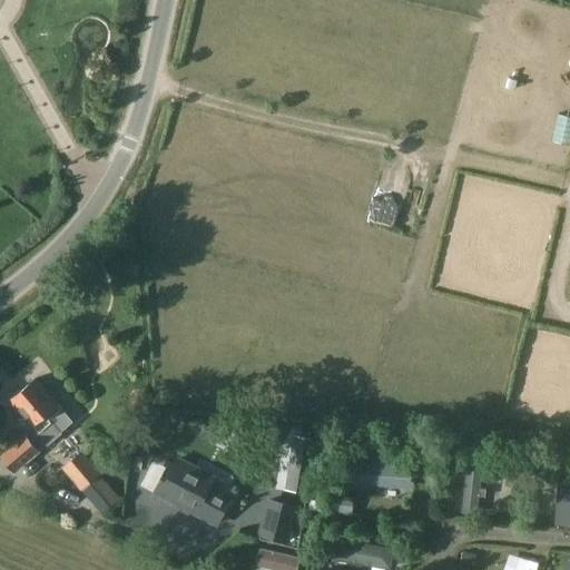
[(23,434),(0,453),(0,457),(15,474),(40,452),(39,451),(47,444),(59,433),(48,420),(60,410),(47,392),(51,387),(41,376),(37,380),(36,379),(9,401),(33,429),(25,435),(23,434)]
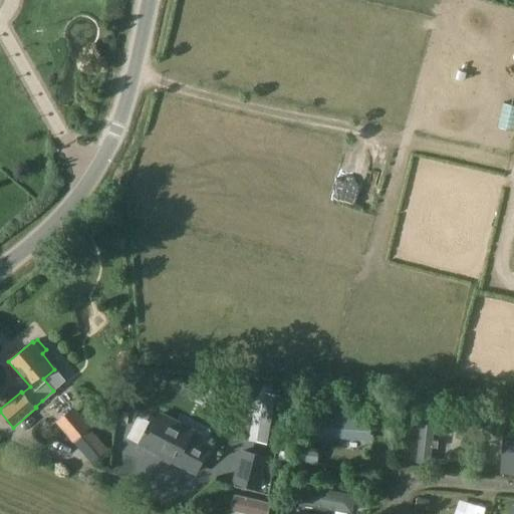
[(139,367),(129,368),(131,382),(141,381),(139,367)]
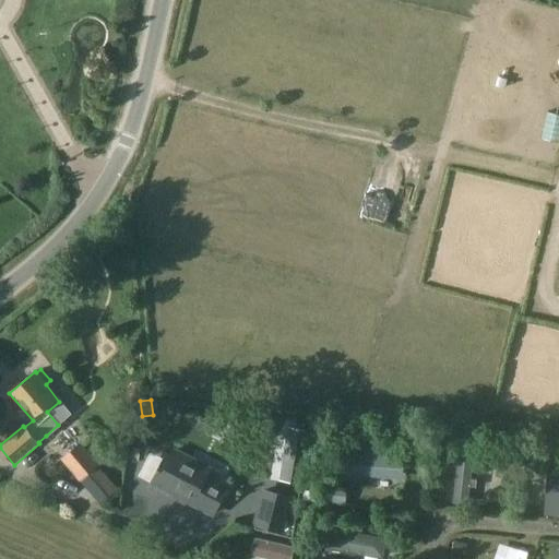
[(59,460),(78,482),(98,465),(78,442),(59,460)]
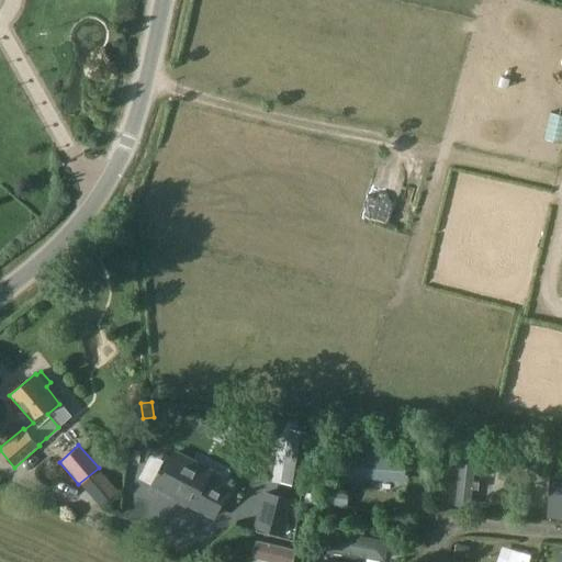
[(152,485),(150,486),(213,518),(228,489),(209,479),(213,470),(175,450),(170,459),(166,457),(164,461),(152,485)]
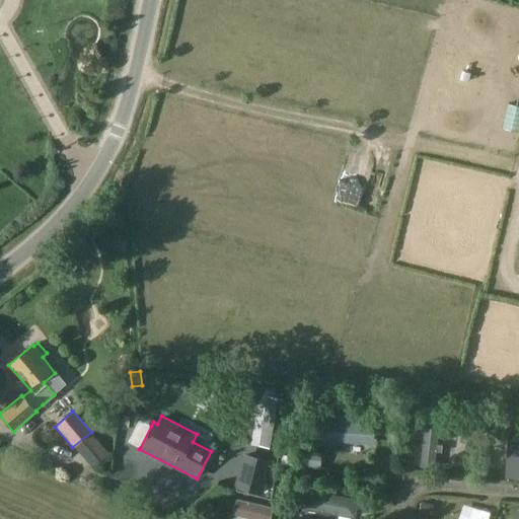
[(360,444),(362,424),(316,421),(314,444),(326,445),(326,441),(360,444)]
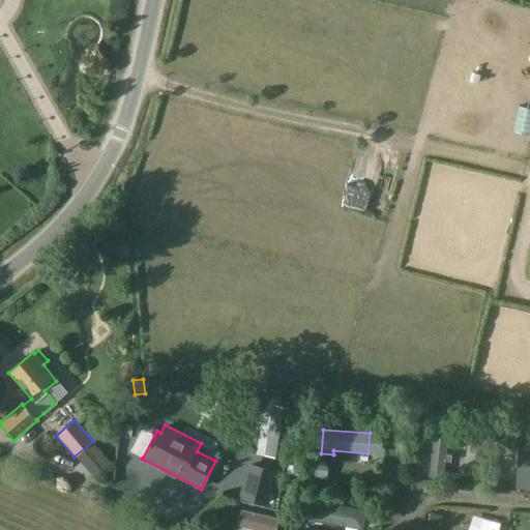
[(451,455),(445,454),(447,440),(433,438),(429,478),(443,480),(445,464),(450,464),(451,455)]
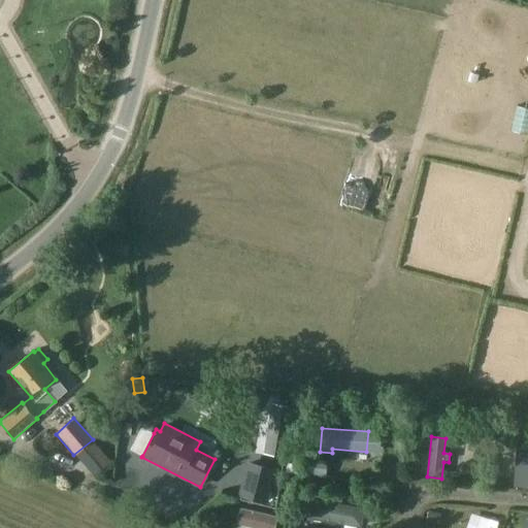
[(514,485),(527,485),(527,468),(527,440),(516,440),(514,485)]
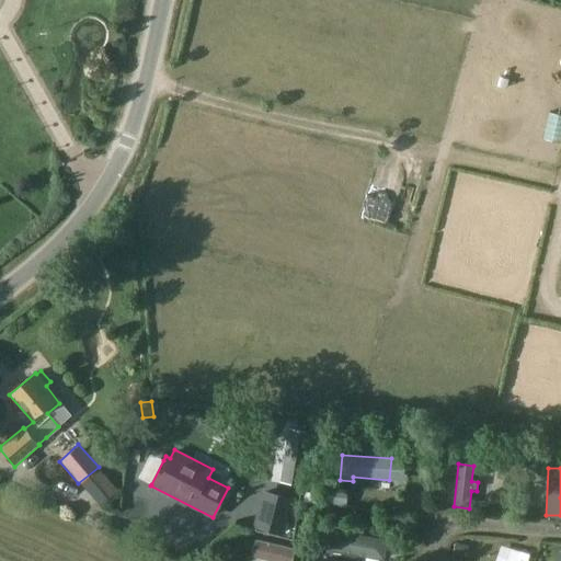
[(282,471),(279,482),(301,485),(304,474),(282,471)]
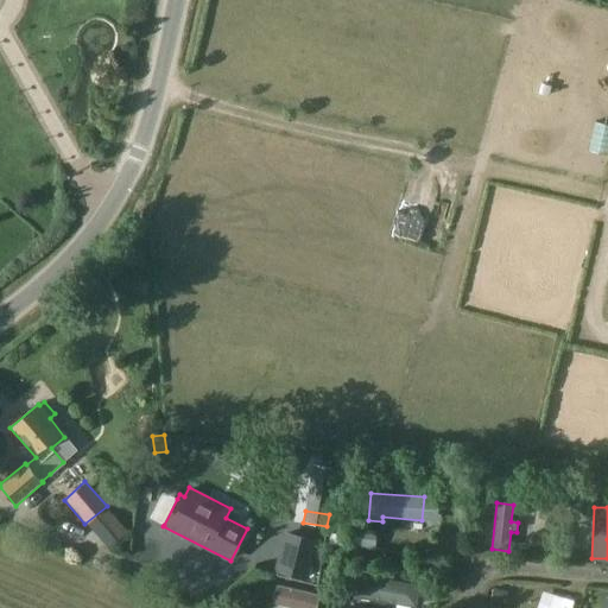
[(437,537),(437,523),(368,524),(369,538),(437,537)]
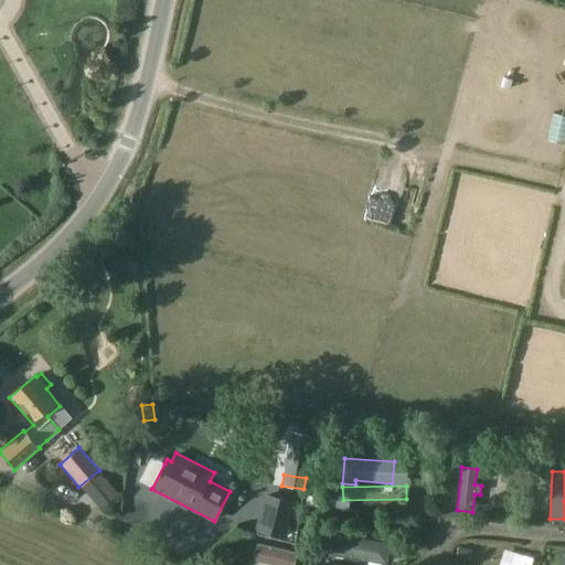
[(253,531),(286,541),(297,502),(264,493),(253,531)]
